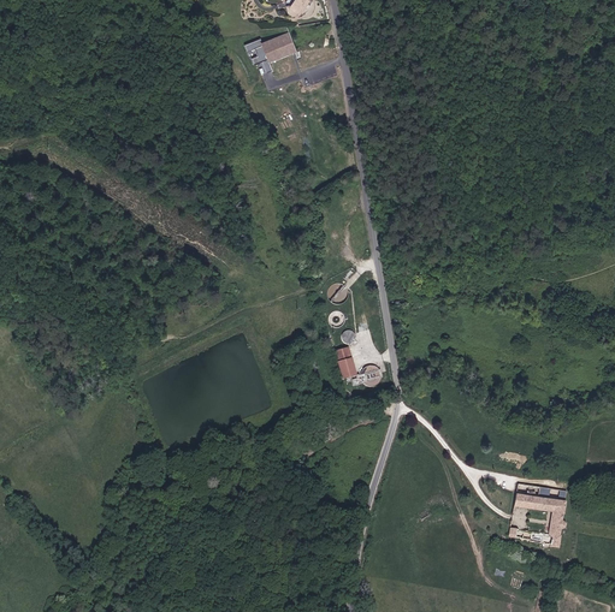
[(293,0),(291,3),(291,4),(291,6),(296,9),(300,11),(306,0),(293,0)]
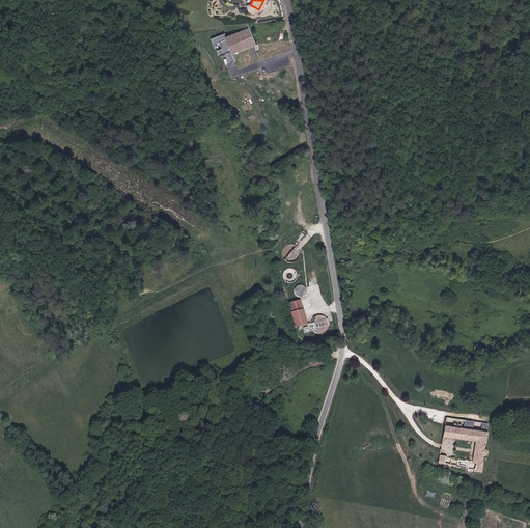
[(223,32),(210,38),(213,45),(219,42),(221,48),(217,50),(219,55),(225,52),(230,62),(235,59),(232,51),(255,40),(248,26),(225,36),(223,32)]
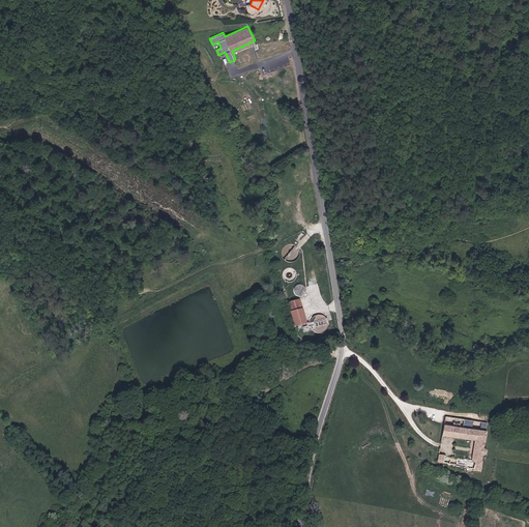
[(287,262),(288,263),(289,264),(291,265),(292,266),(294,266),(296,266),(298,266),(300,265),(302,264),(303,263),(304,261),(305,259),(305,257),(305,255),(304,253),(303,251),(301,250),(300,249),(298,247),(296,247),(294,247),(292,247),(290,249),(289,251),(288,252),(287,254),(286,256),(286,258),(286,260),(287,262)]
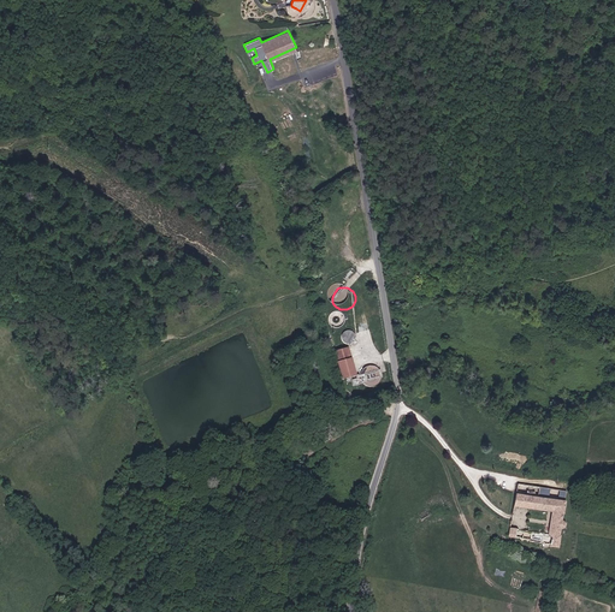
[(327,318),(327,320),(329,321),(329,324),(330,325),(331,327),(333,327),(336,328),(337,328),(339,327),(342,326),(343,325),(344,324),(344,321),(348,319),(347,315),(344,315),(343,314),(342,312),(339,312),(337,310),(336,310),(333,312),(331,313),(330,314),(329,315),(327,318)]
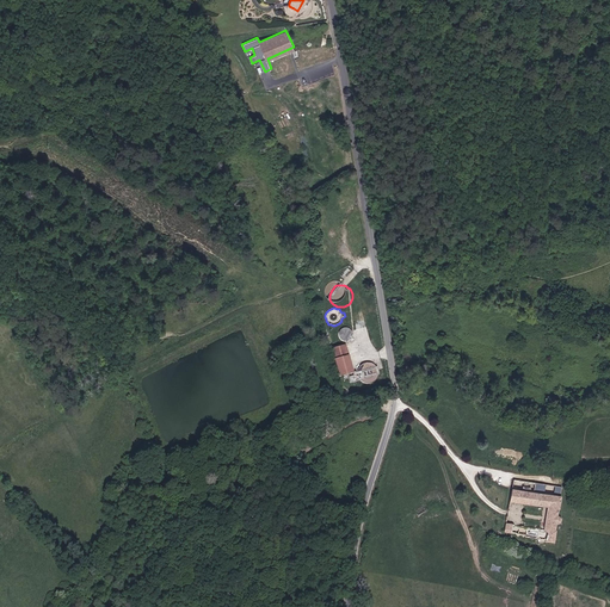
[(355,323),(358,340),(374,336),(370,321),(355,323)]
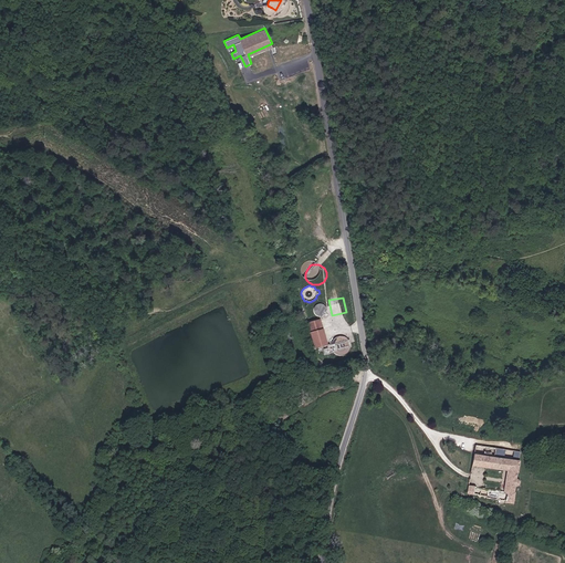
[(325,314),(326,314),(328,315),(330,313),(326,311),(326,310),(326,308),(325,306),(324,305),(322,304),(321,304),(318,304),(317,305),(315,306),(314,308),(314,310),(314,311),(314,312),(314,313),(315,315),(316,316),(317,318),(320,318),(321,318),(323,316),(324,316),(325,314)]
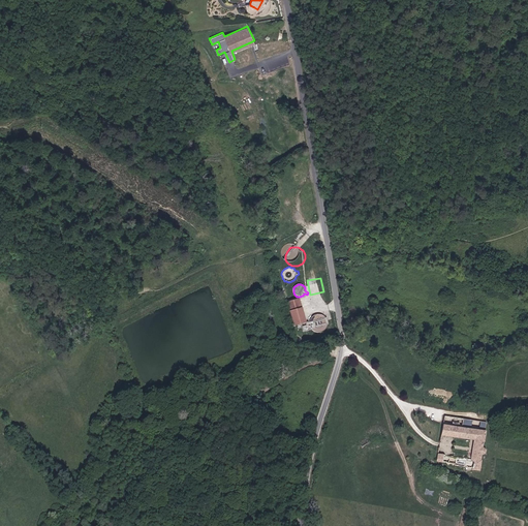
[(324,292),(289,302),(292,312),(327,304),(324,292)]
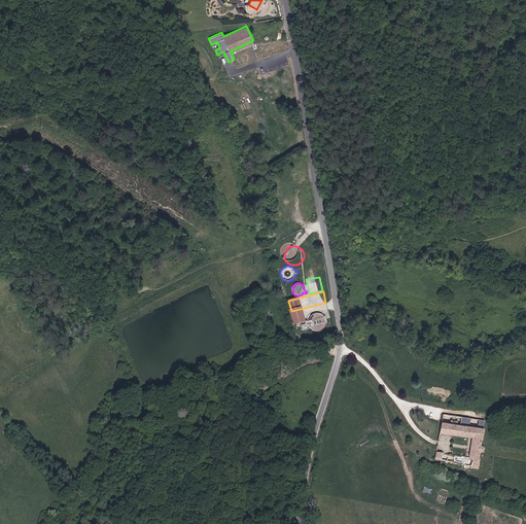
[(292,317),(296,336),(318,332),(314,312),(292,317)]
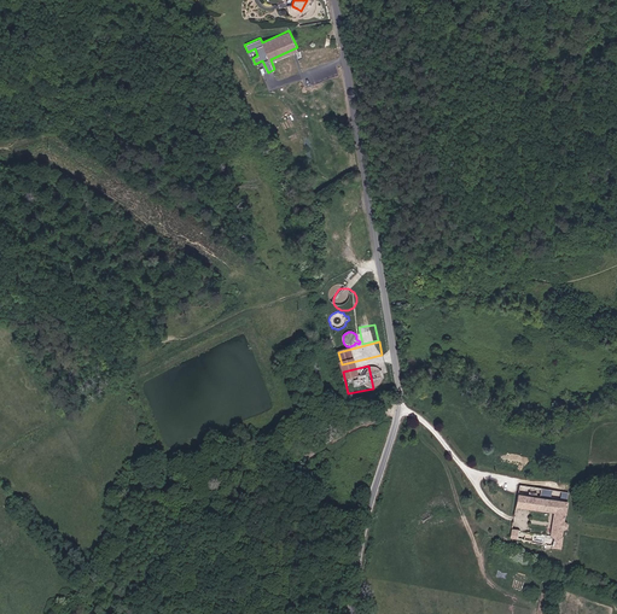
[(566,493),(568,490),(516,481),(511,512),(519,513),(519,506),(552,510),(549,530),(517,526),(516,536),(530,537),(530,539),(549,542),(549,544),(559,545),(560,536),(562,525),(564,525),(565,519),(562,519),(563,510),(564,510),(566,493)]
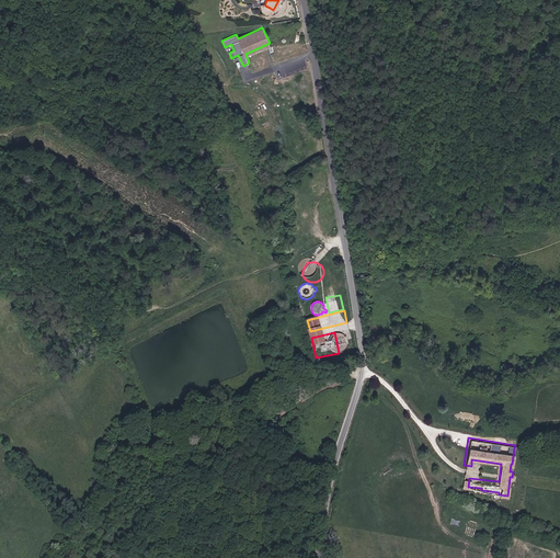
[(469,478),(470,473),(464,471),(461,486),(468,487),(469,478)]
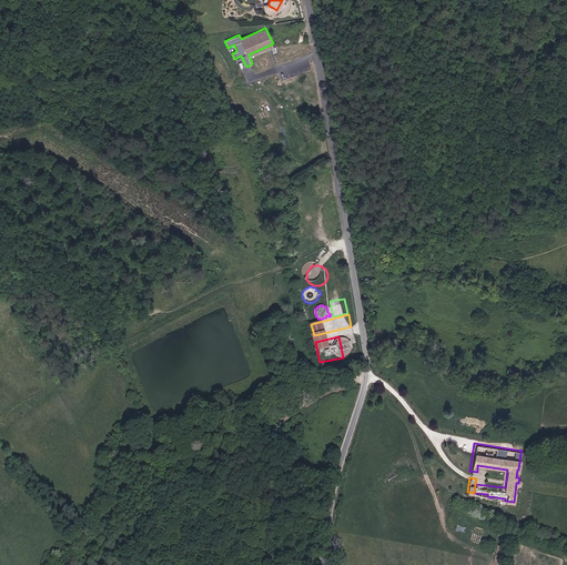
All buildings are outlined.
